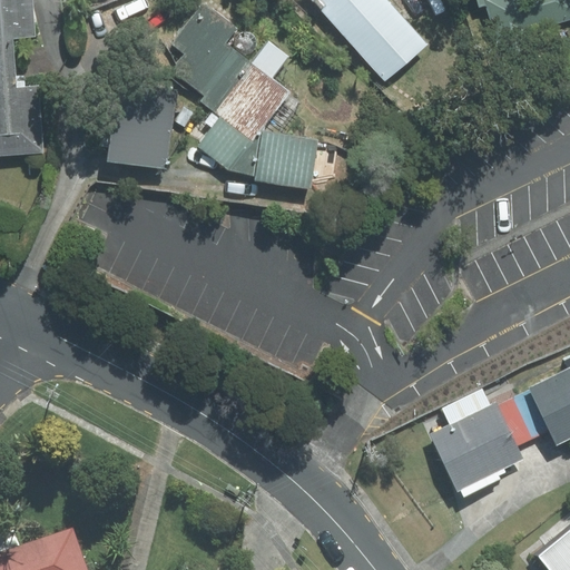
[(0,0),(0,154),(41,151),(37,87),(16,89),(12,38),(36,37),(32,0),(0,0)]
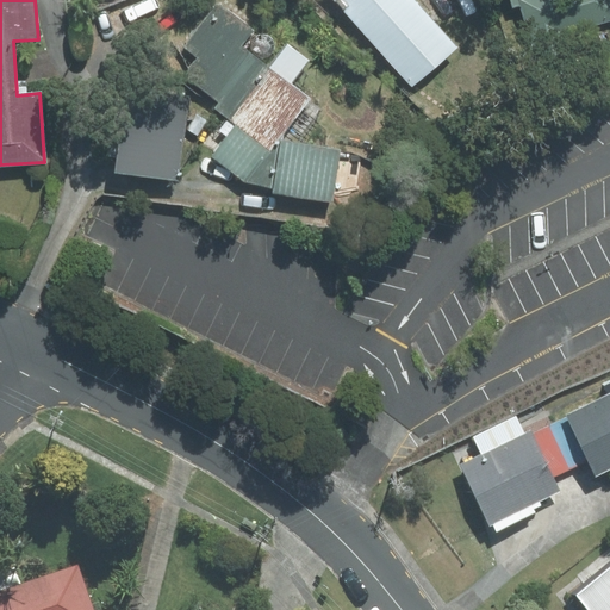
[(336,0),(412,85),(455,48),(412,0),(336,0)]
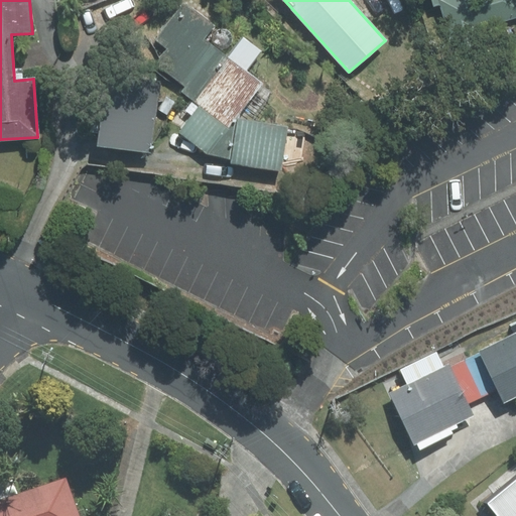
[(515,0),(430,0),(433,7),(440,5),(452,39),(515,18),(515,0)]
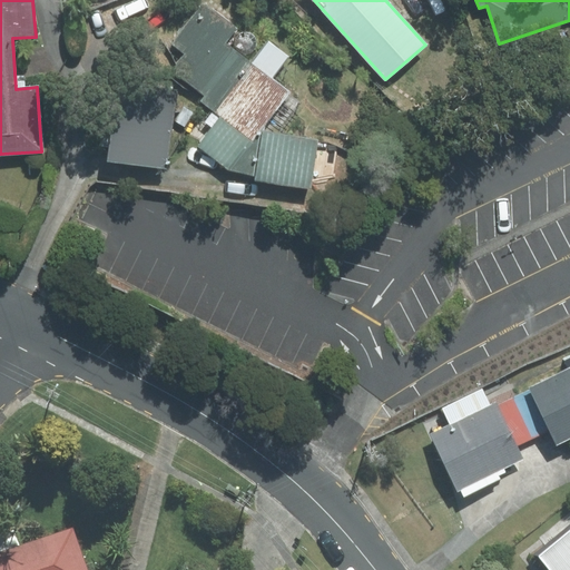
[(307,184),(316,141),(259,131),(291,92),(272,78),(288,57),(268,41),(251,64),(225,43),(236,28),(204,3),(173,43),(185,53),(176,65),(169,74),(200,96),(196,101),(218,118),(197,146),(229,169),(307,184)]
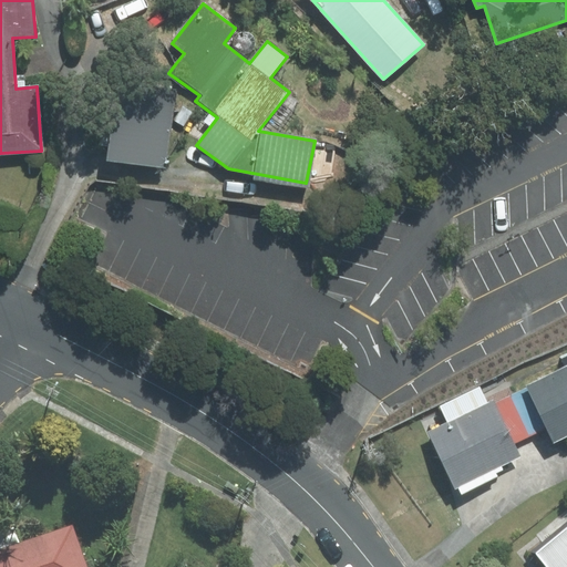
[(165,167),(175,92),(116,84),(107,161),(165,167)]
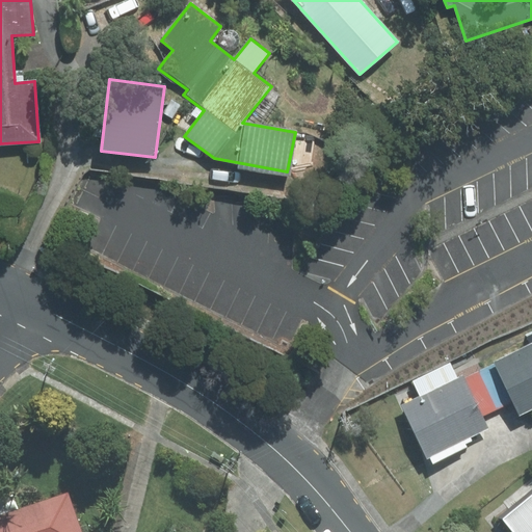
[(513,401),(520,415),(531,408),(531,344),(495,362),(495,364),(513,401)]
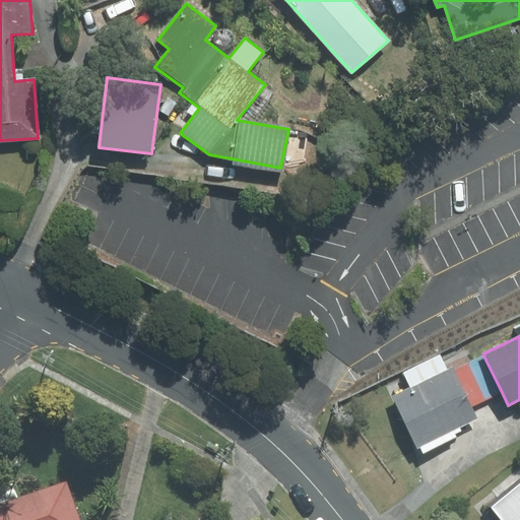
[(483,355),(467,364),(485,400),(502,392),(483,355)]
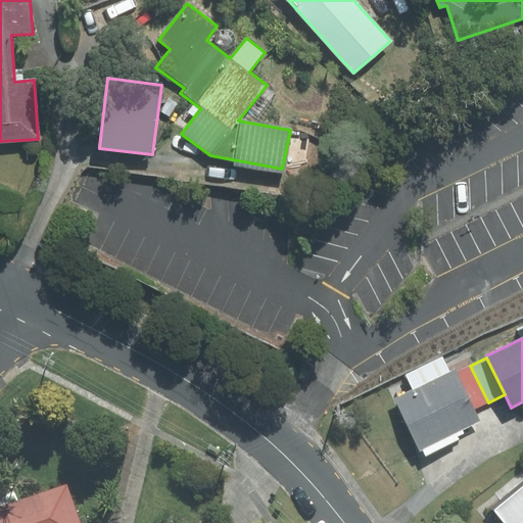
[(488,402),(470,366),(456,373),(474,410),(488,402)]
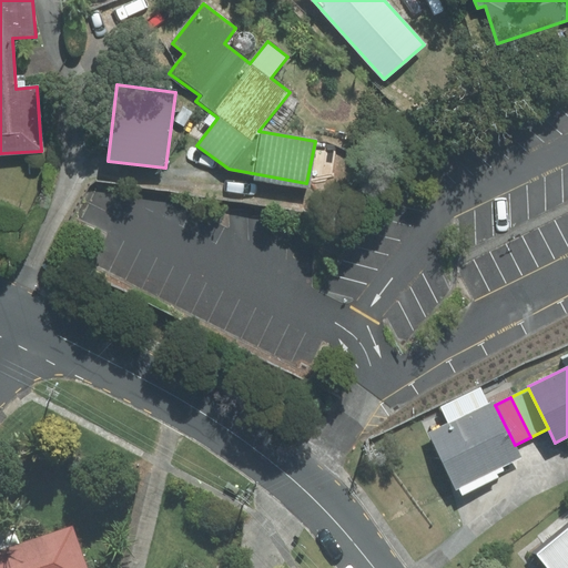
[(457,488),(520,457),(515,445),(495,405),(494,403),(430,433),(457,488)]
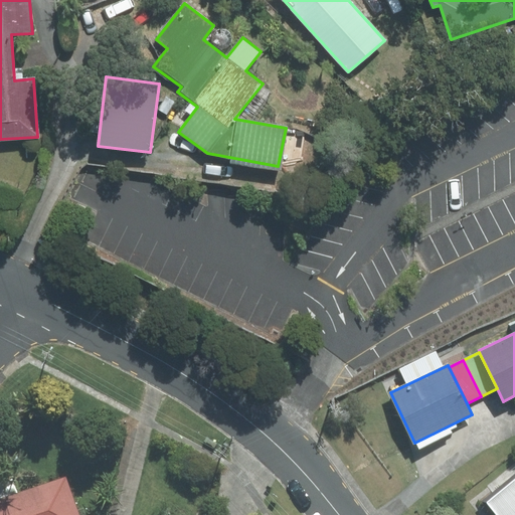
[(0,514),(77,514),(65,479),(0,501),(0,514)]
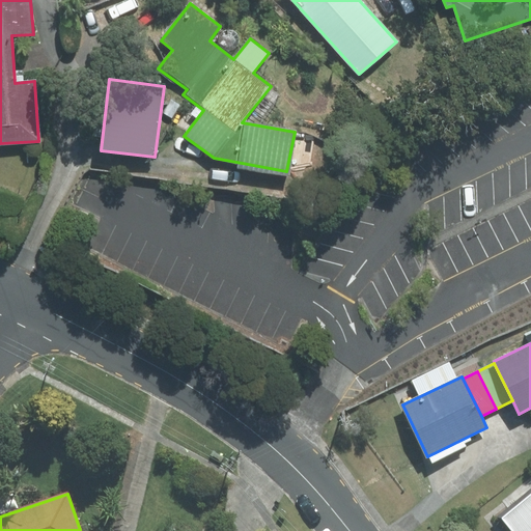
[(530,530),(530,494),(502,519),(511,530),(530,530)]
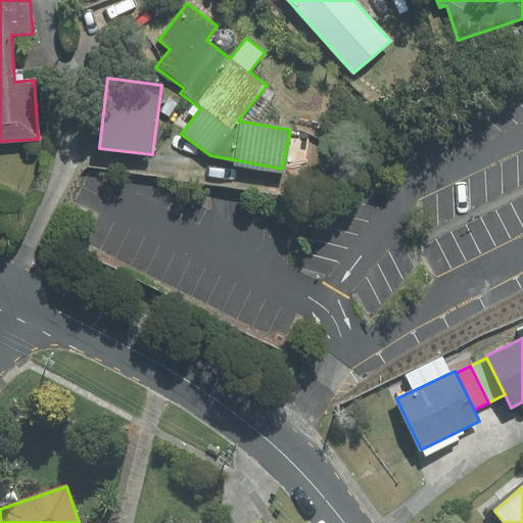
All buildings are outlined.
